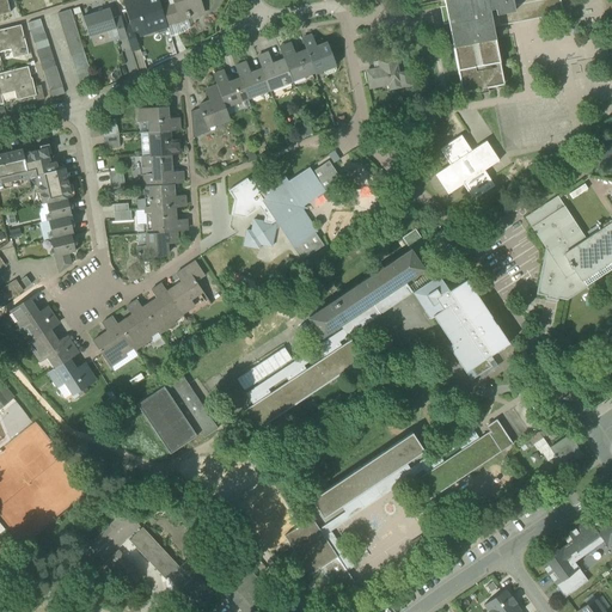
[(0,0),(0,14),(10,13),(6,0),(0,0)]
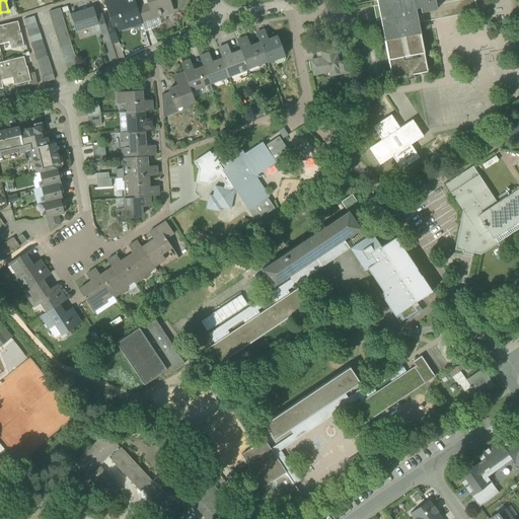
[(129,21),(130,27),(142,23),(141,20),(137,8),(134,0),(108,0),(104,1),(110,21),(113,27),(129,21)]
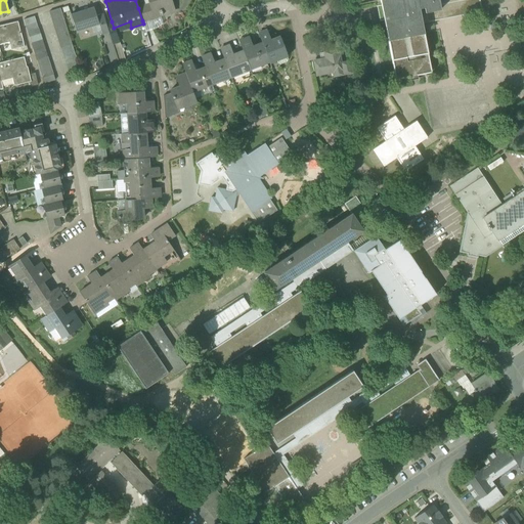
[(150,4),(154,16),(160,15),(175,10),(171,0),(147,0),(149,5),(150,4)]
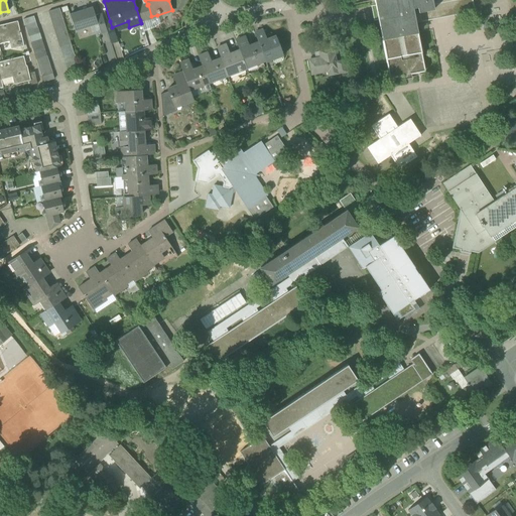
[(374,0),(375,5),(380,4),(383,18),(378,19),(389,79),(424,72),(415,22),(425,21),(423,11),(433,9),(433,5),(457,0),(461,0),(462,4),(473,2),(472,0),(374,0)]
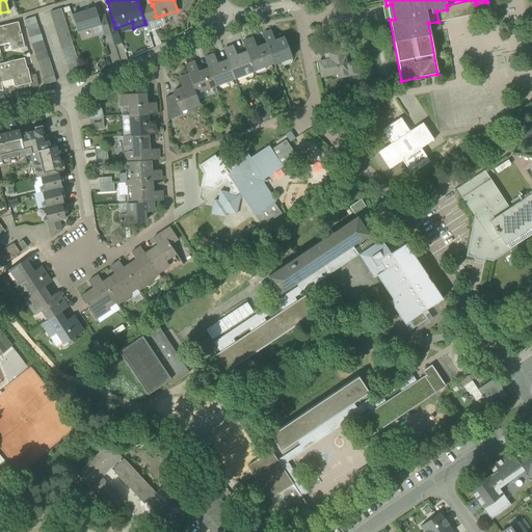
[(488,11),(487,2),(476,4),(475,0),(471,0),(447,5),(447,9),(436,11),(439,22),(488,11)]
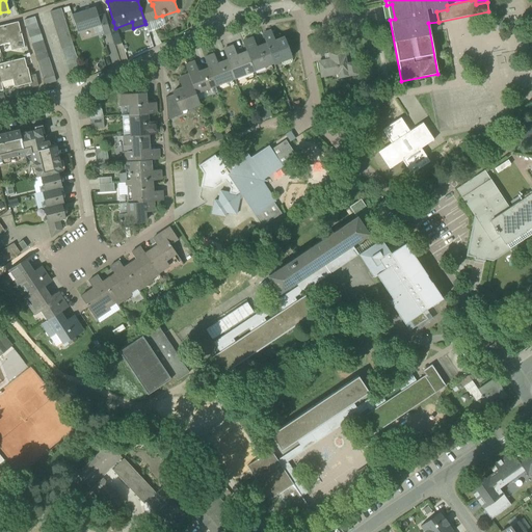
[(140,8),(144,21),(156,17),(153,4),(152,5),(140,8)]
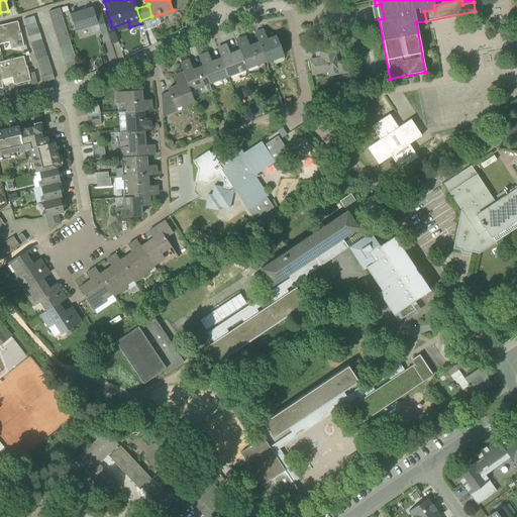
[(92,7),(70,14),(75,31),(98,24),(95,15),(92,7)]
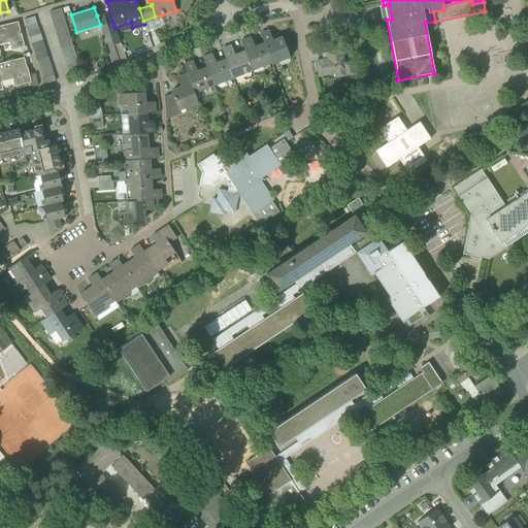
[(48,12),(69,76),(80,72),(61,8),(48,12)]
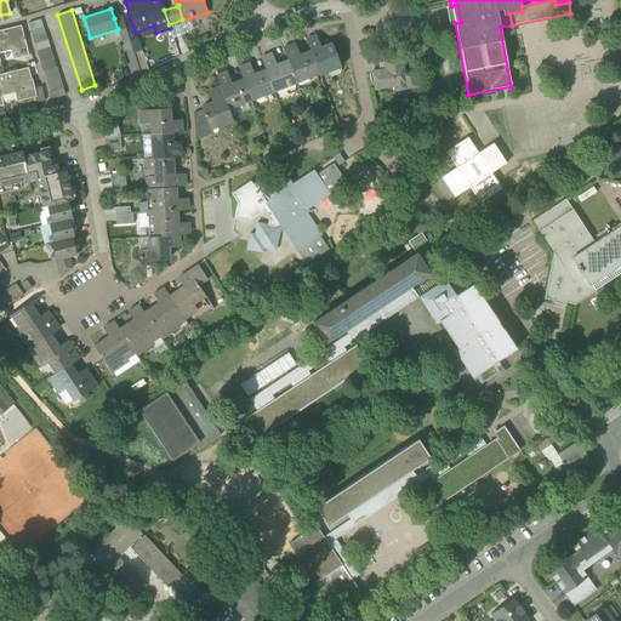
[(121,16),(114,18),(118,29),(121,41),(129,39),(125,28),(121,16)]
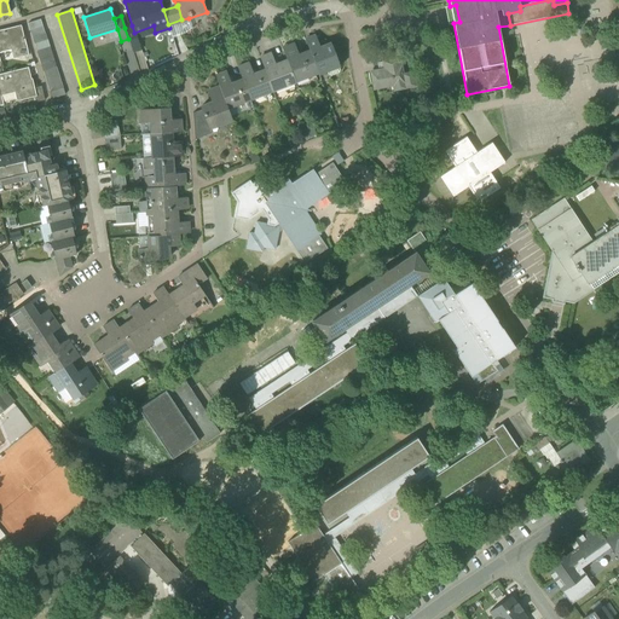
[(168,24),(169,28),(172,34),(192,28),(189,18),(181,19),(168,24)]
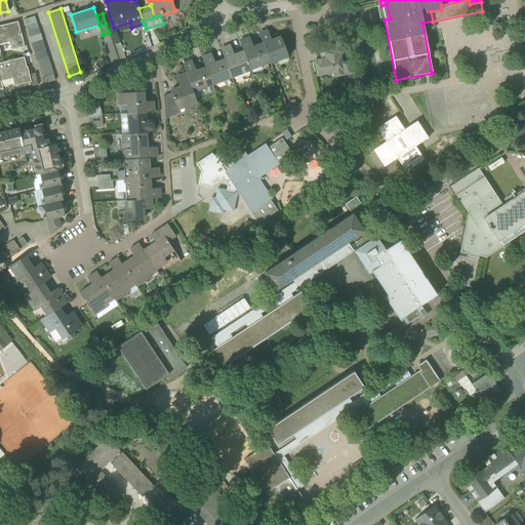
[(23,21),(25,26),(37,23),(35,16),(23,21)]
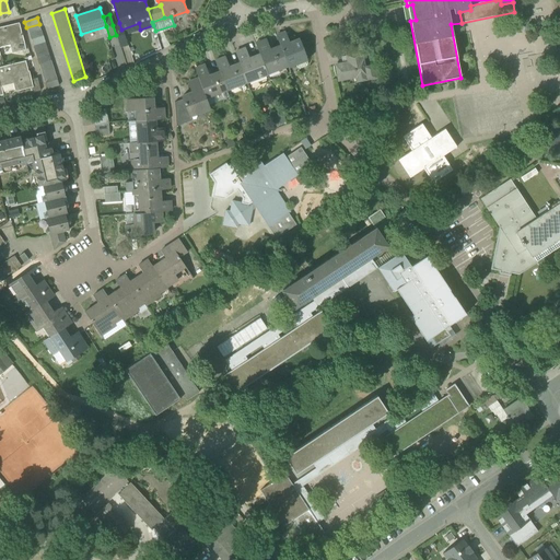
[(19,23),(0,27),(0,47),(9,45),(13,44),(14,53),(26,49),(22,33),(21,33),(19,23)]
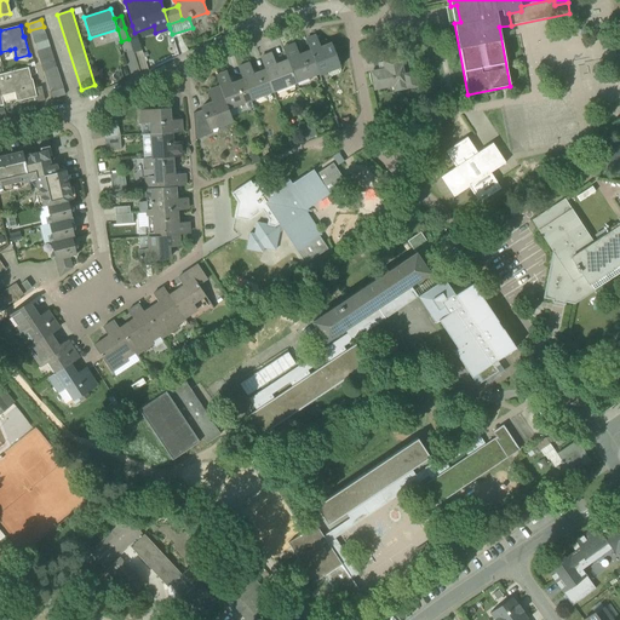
[(135,33),(132,26),(125,28),(128,39),(136,38),(135,33)]
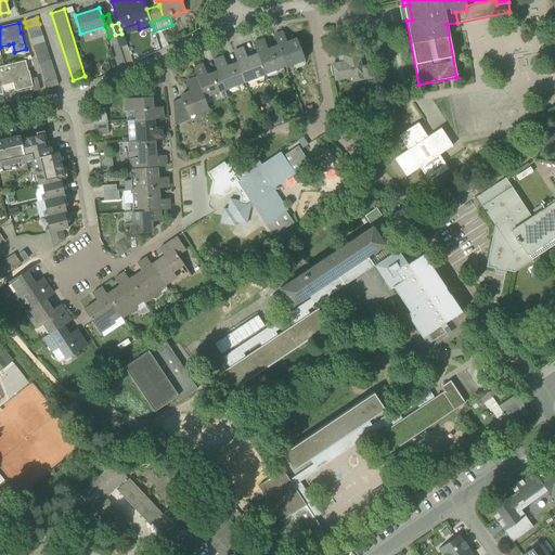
[(123,33),(124,34),(139,29),(138,23),(120,29),(121,34),(123,33)]
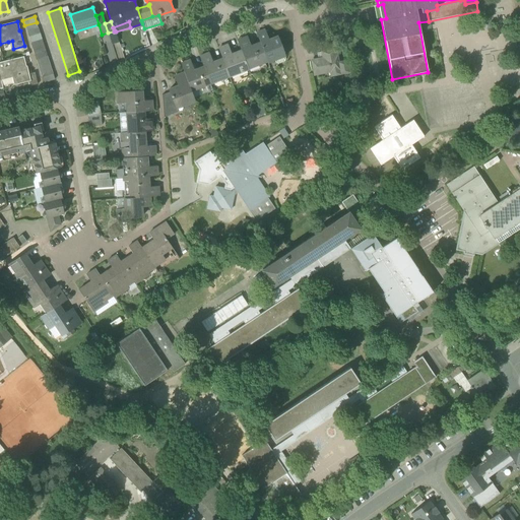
[(24,25),(26,31),(38,27),(37,22),(24,25)]
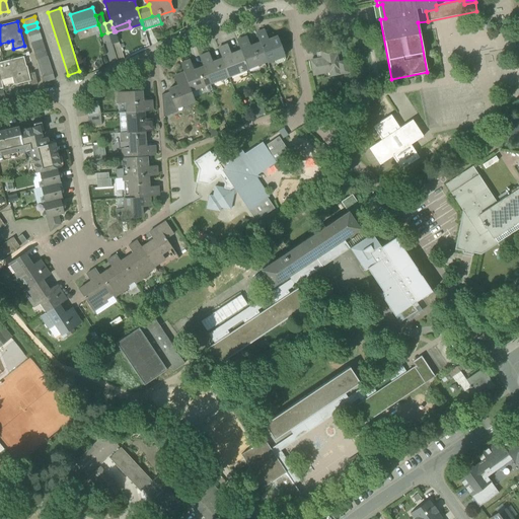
[(26,31),(28,38),(40,33),(38,27),(26,31)]
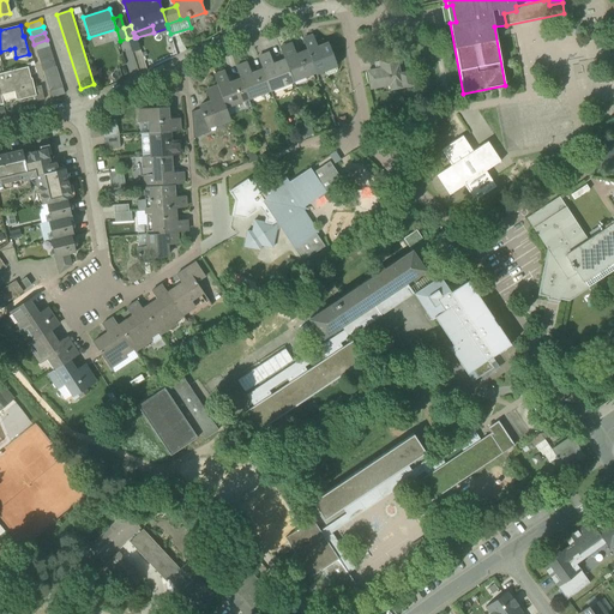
[(127,38),(132,53),(140,49),(137,37),(136,36),(134,37),(127,38)]
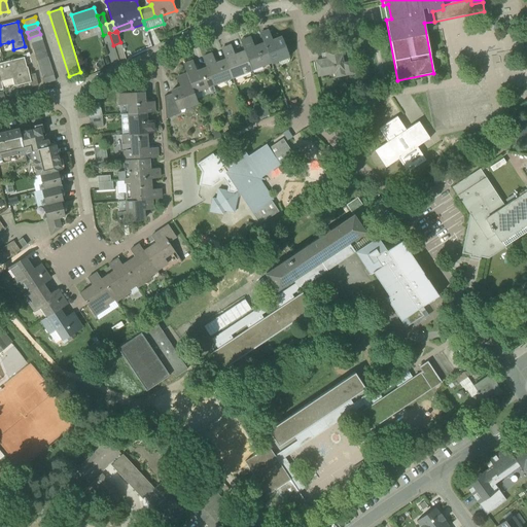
[(272,64),(278,62),(277,59),(287,55),(288,58),(289,58),(281,37),(272,40),(268,31),(259,34),(264,43),(271,62),(272,64)]
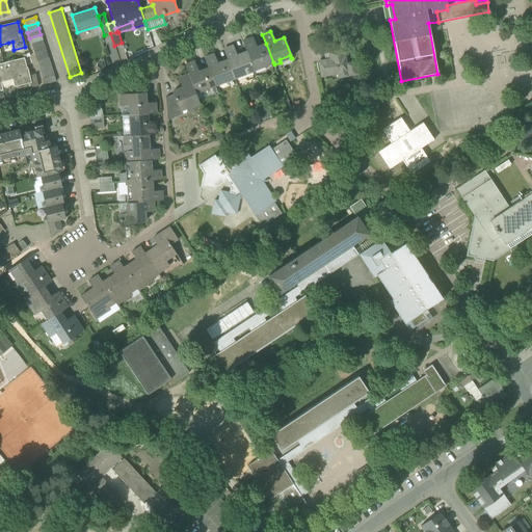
[(29,38),(31,44),(43,41),(41,34),(29,38)]
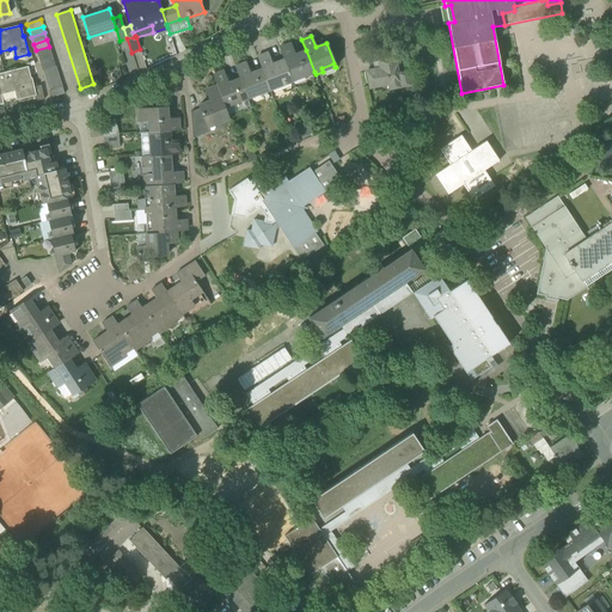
[(280,49),(283,60),(292,80),(314,72),(306,50),(295,55),(291,44),(280,49)]
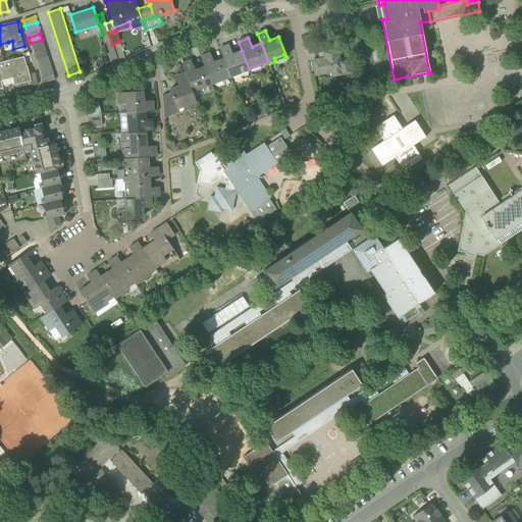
[(31,43),(32,49),(44,45),(42,40),(31,43)]
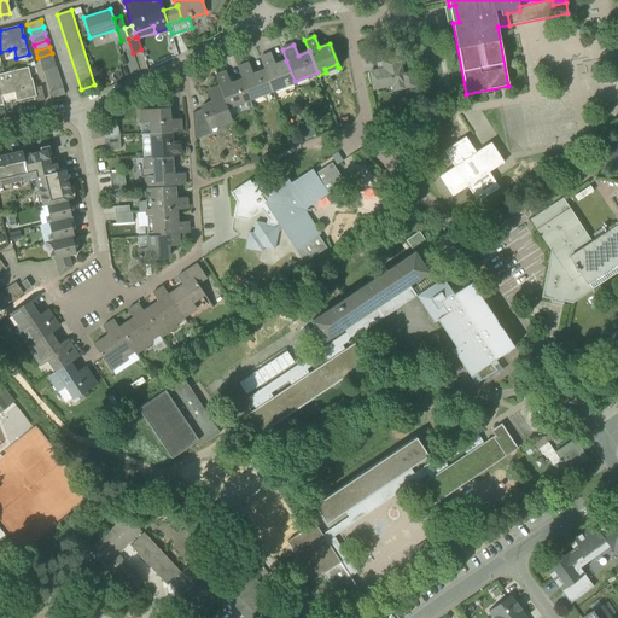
[(380,54),(383,62),(398,59),(397,51),(380,54)]
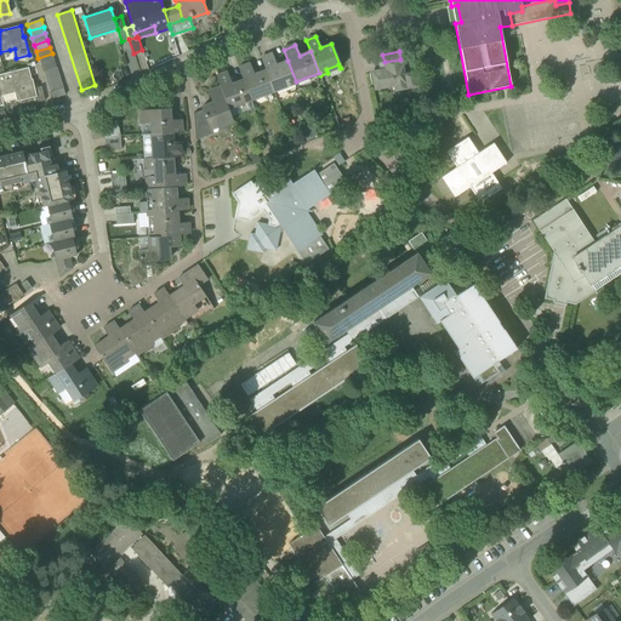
[(38,58),(40,66),(55,61),(52,53),(38,58)]
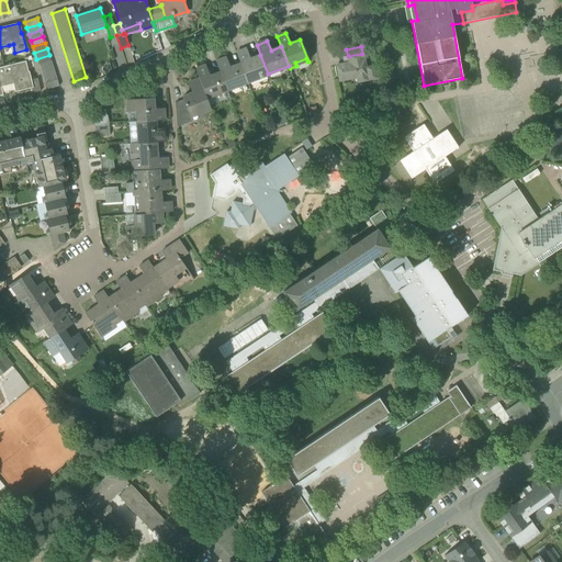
[(236,53),(240,64),(247,80),(247,81),(268,74),(260,55),(250,59),(246,48),(236,53)]
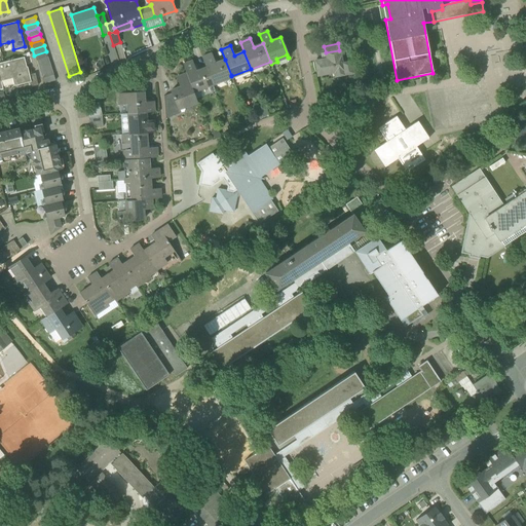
[(335,72),(335,76),(344,75),(344,74),(352,73),(350,62),(342,64),(339,50),(326,52),(326,53),(328,53),(329,59),(327,59),(315,62),(317,75),(335,72)]
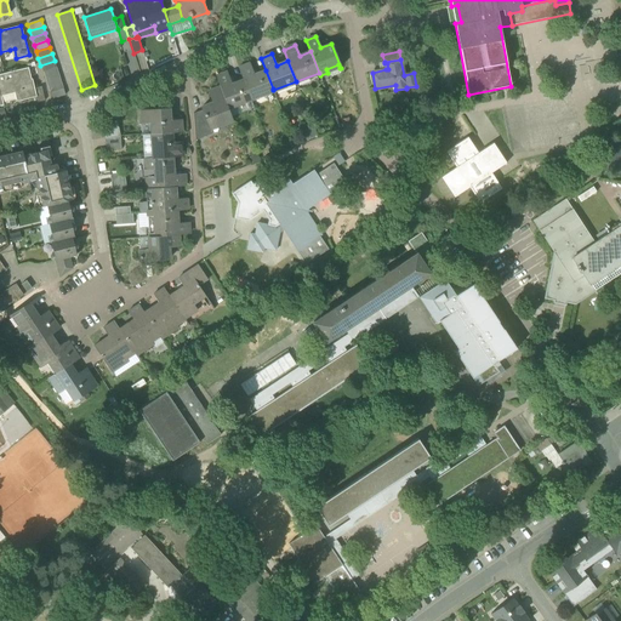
[(40,66),(43,73),(57,68),(55,61),(40,66)]
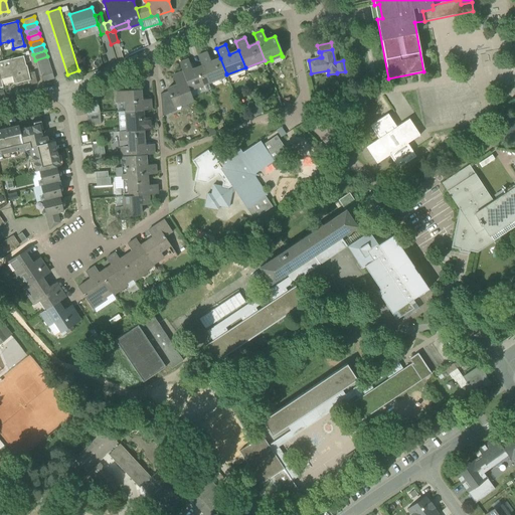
[(198,56),(201,65),(211,61),(207,52),(198,56)]
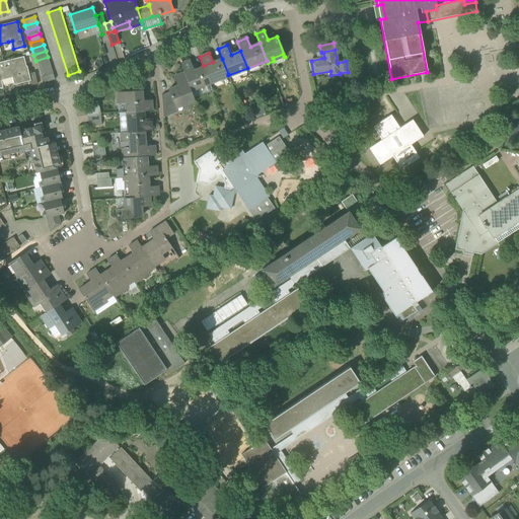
[(285,59),(284,57),(283,54),(273,58),(274,61),(275,63),(278,64),(284,61),(285,59)]
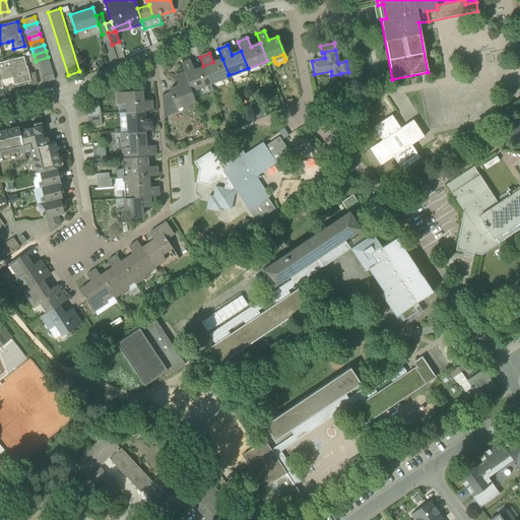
[(0,62),(0,78),(1,81),(1,80),(12,78),(15,77),(16,84),(30,81),(28,74),(27,69),(26,69),(23,57),(0,62)]
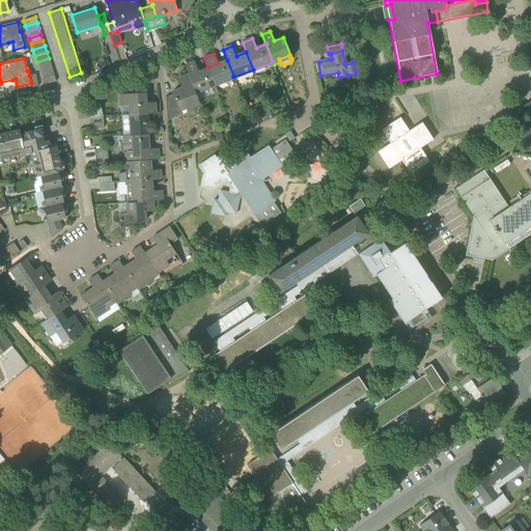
[(36,62),(43,80),(54,76),(49,58),(36,62)]
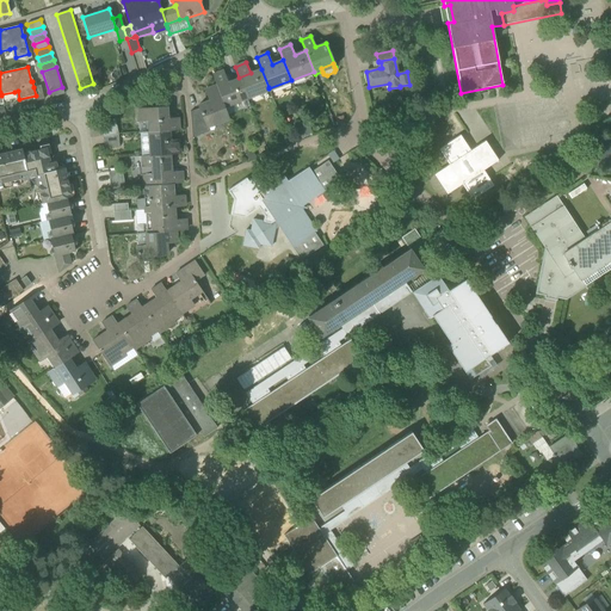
[(261,69),(251,73),(239,78),(246,96),(269,87),(261,69)]
